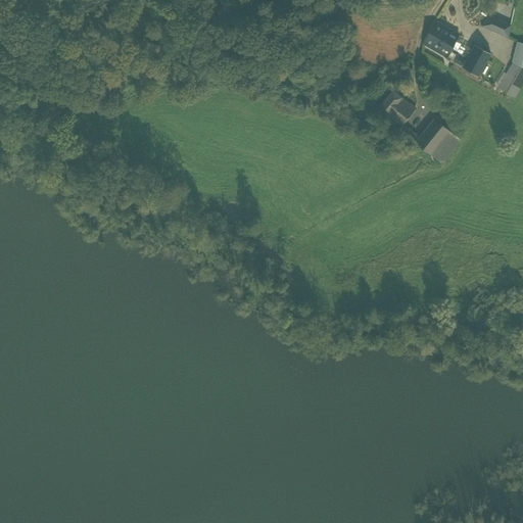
[(68,0),(55,0),(53,6),(65,10),(68,0)]
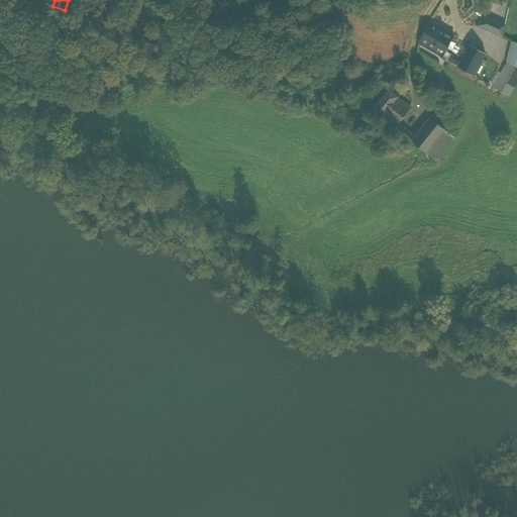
[(505,25),(484,15),(477,26),(502,36),(505,25)]
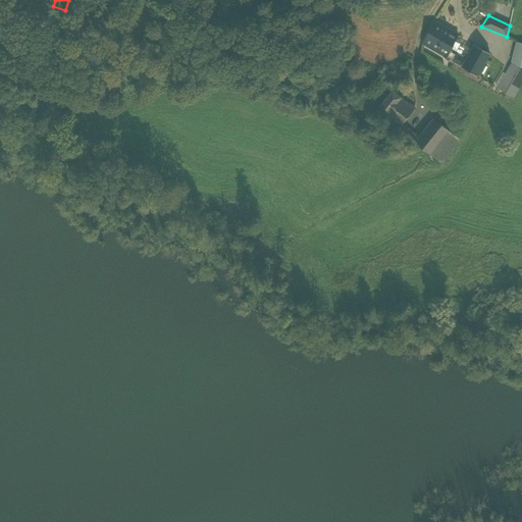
[(458,35),(433,20),(421,43),(442,55),(442,56),(461,66),(465,58),(450,50),(458,35)]
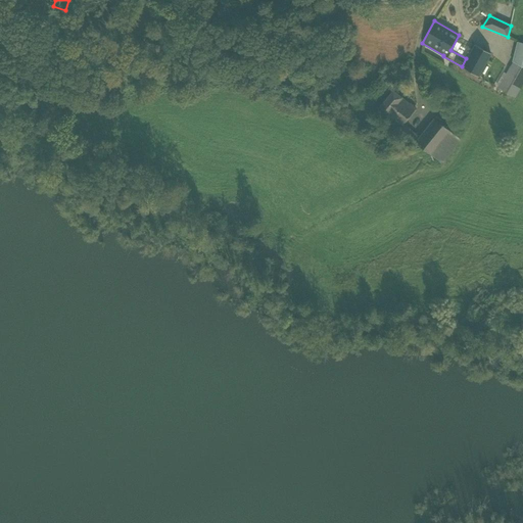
[(513,61),(521,66),(522,59),(522,44),(519,43),(513,61)]
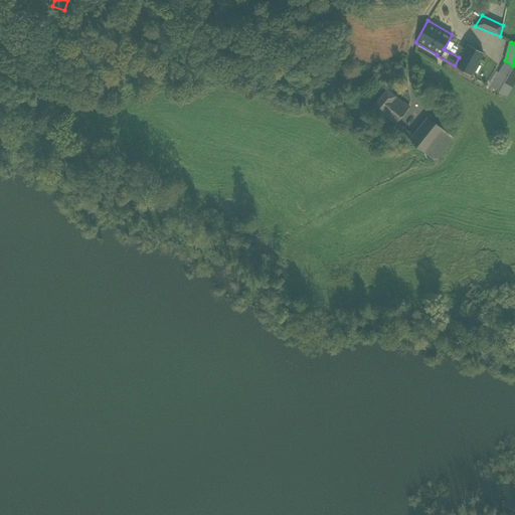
[(483,52),(467,43),(459,57),(455,65),(470,74),(483,52)]
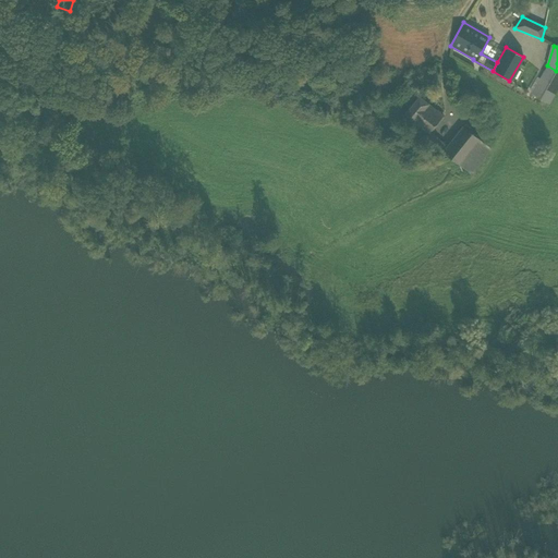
[(547,65),(531,94),(549,104),(557,87),(557,72),(556,71),(547,65)]
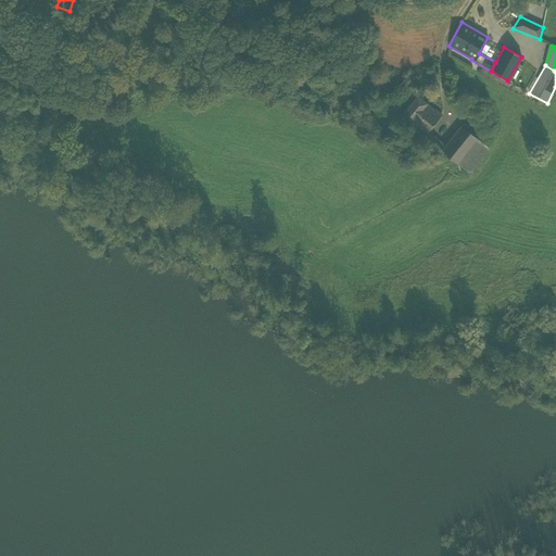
[(441,116),(417,97),(401,116),(416,129),(425,136),(428,131),(441,116)]
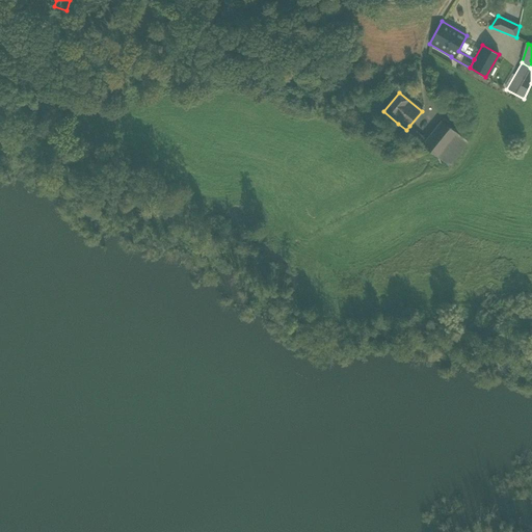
[(441,121),(426,139),(422,145),(437,157),(457,133),(441,121)]
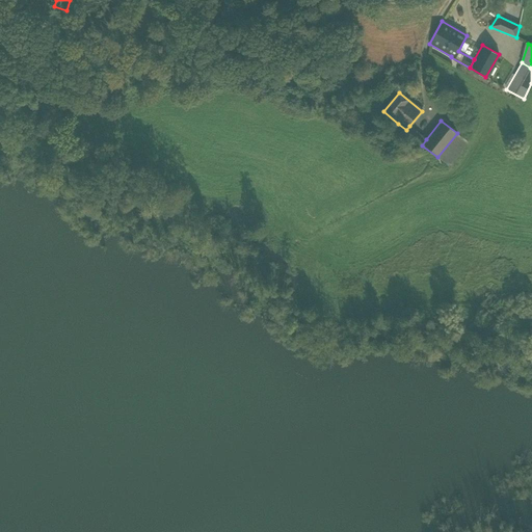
[(426,139),(409,126),(406,130),(398,124),(393,129),(419,150),(422,145),(426,139)]
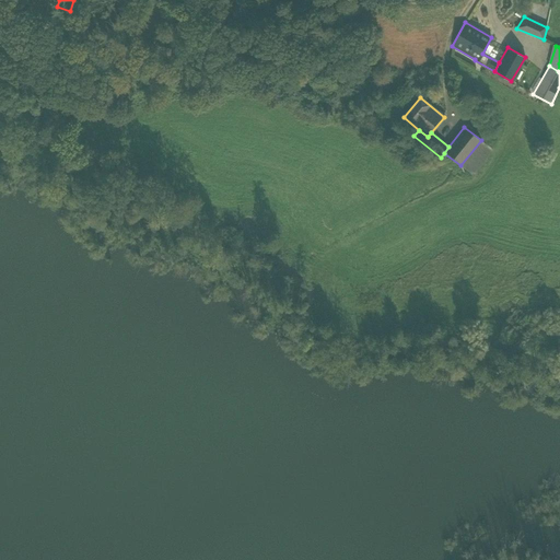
[(492,149),(481,140),(461,165),(473,174),(492,149)]
